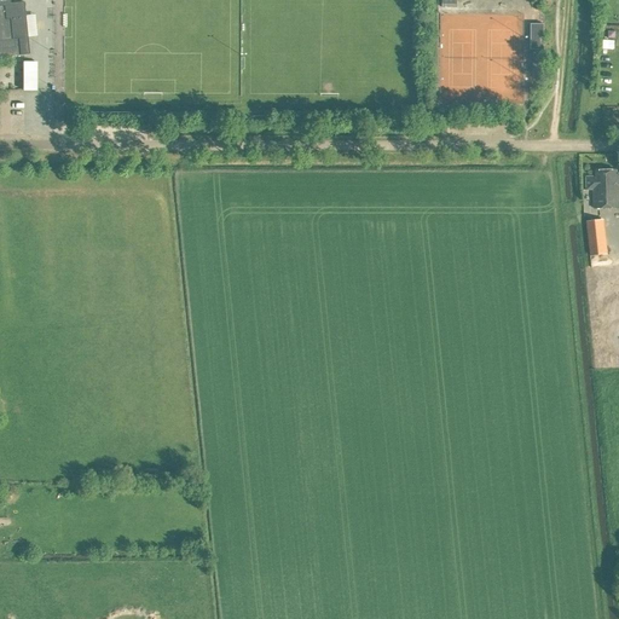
[(0,0),(0,57),(11,57),(30,56),(24,3),(11,5),(10,0),(0,0)]
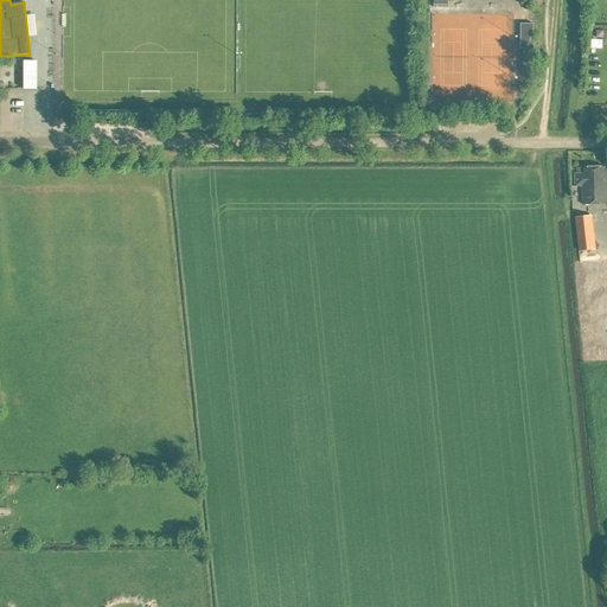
[(519,24),(519,49),(532,50),(532,24),(519,24)]
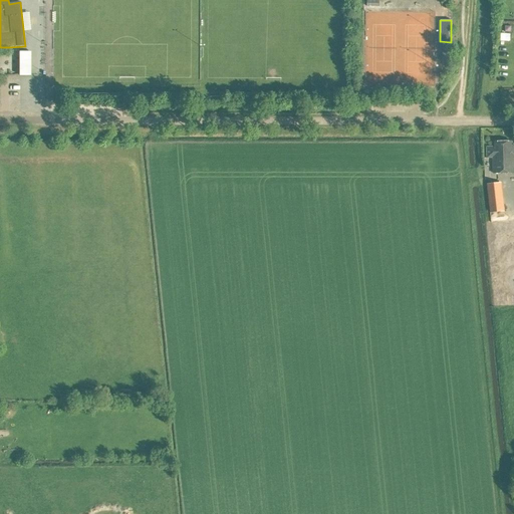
[(20,52),(20,76),(30,76),(30,52),(20,52)]
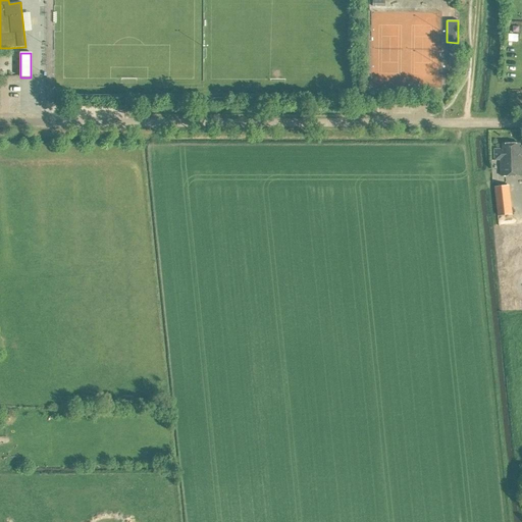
[(520,144),(503,145),(503,149),(494,150),(494,161),(501,160),(501,176),(521,175),(521,148),(520,149),(520,144)]
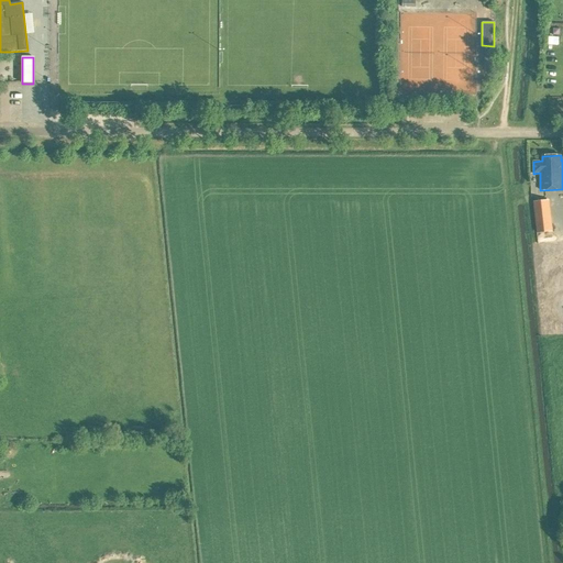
[(533,202),(537,233),(553,231),(549,200),(533,202)]
